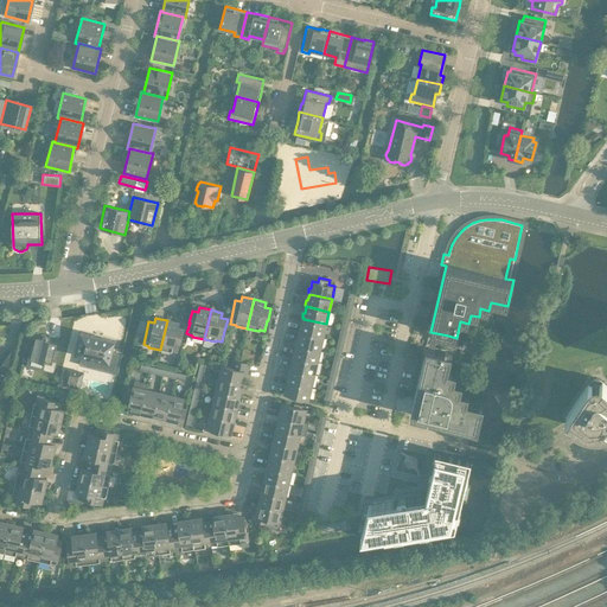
[(326,324),(304,319),(301,325),(300,325),(299,330),(300,331),(323,337),(326,324)]
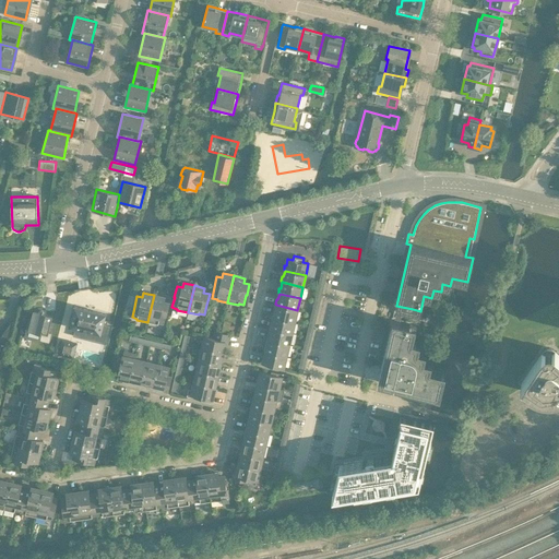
[(165,298),(154,295),(147,322),(158,324),(158,323),(164,324),(166,314),(169,304),(164,302),(165,298)]
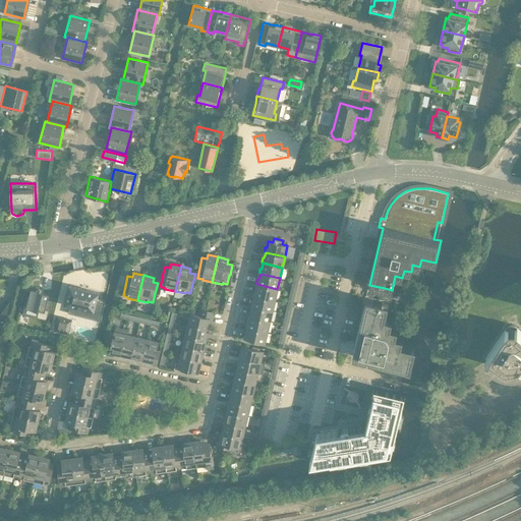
[(277,289),(257,284),(256,290),(254,290),(254,294),(255,294),(255,295),(275,299),(277,289)]
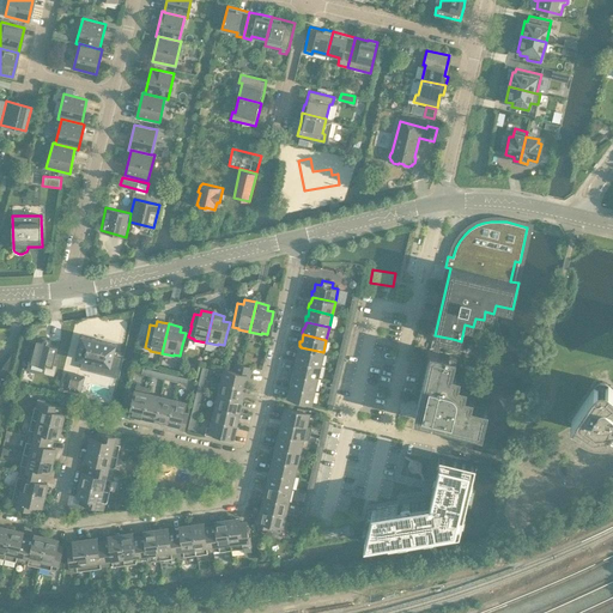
[(82,335),(76,358),(83,360),(80,368),(102,374),(103,365),(117,369),(121,357),(114,356),(116,344),(82,335)]
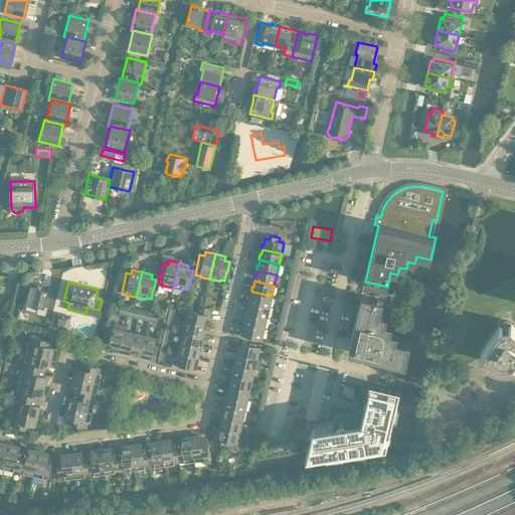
[(25,304),(24,310),(37,313),(45,315),(46,309),(44,308),(44,306),(48,291),(40,289),(40,288),(39,287),(38,286),(36,286),(35,287),(34,288),(31,287),(29,295),(27,304),(25,304)]
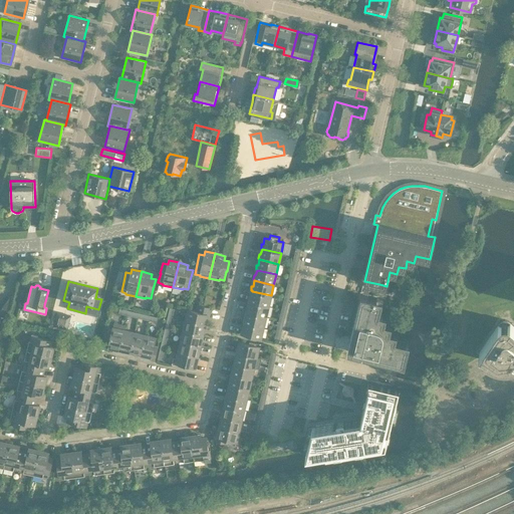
[(271,295),(252,291),(250,296),(249,296),(248,300),(249,301),(268,306),(271,295)]
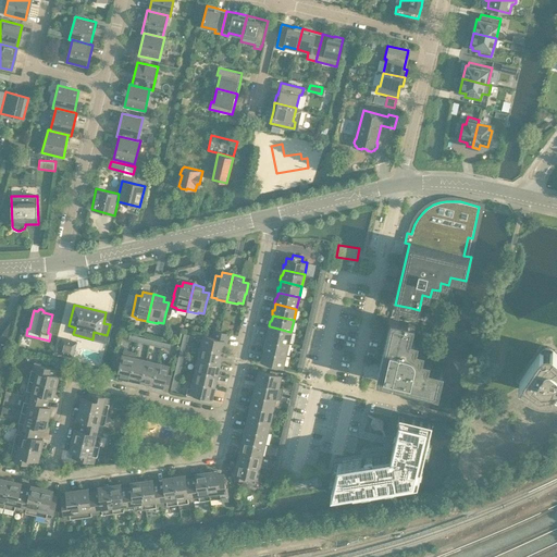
[(392,319),(380,366),(376,381),(438,395),(444,371),(429,368),(431,360),(423,359),(424,351),(417,349),(419,342),(411,339),(415,324),(408,323),(392,319)]
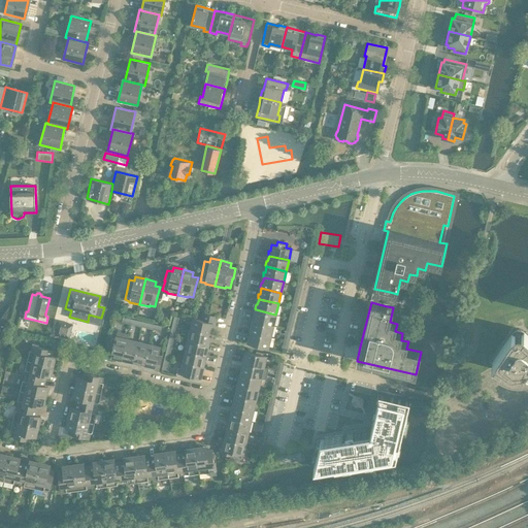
[(0,348),(10,303),(8,307),(6,309),(4,312),(2,315),(0,318),(0,348)]
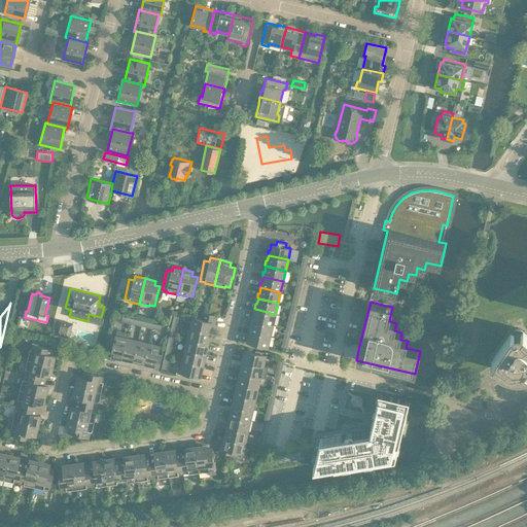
[(275,314),(255,309),(254,315),(253,315),(252,319),(253,319),(253,320),(273,324),(275,314)]
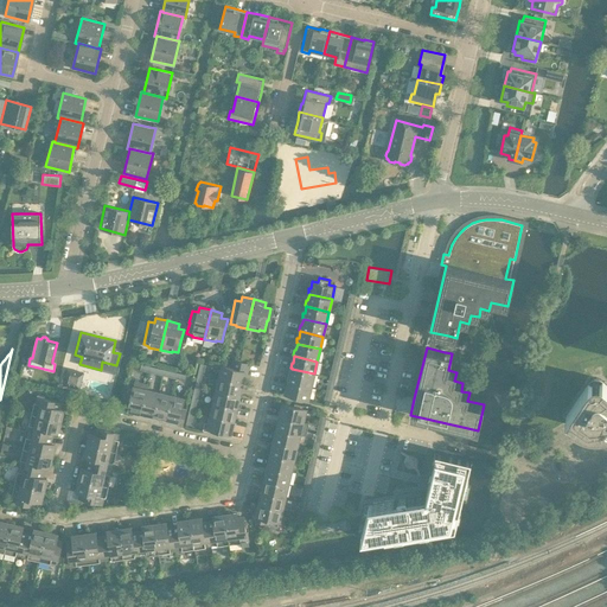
[(222,365),(219,378),(242,383),(243,377),(246,377),(249,364),(248,363),(240,362),(235,360),(232,368),(222,365)]
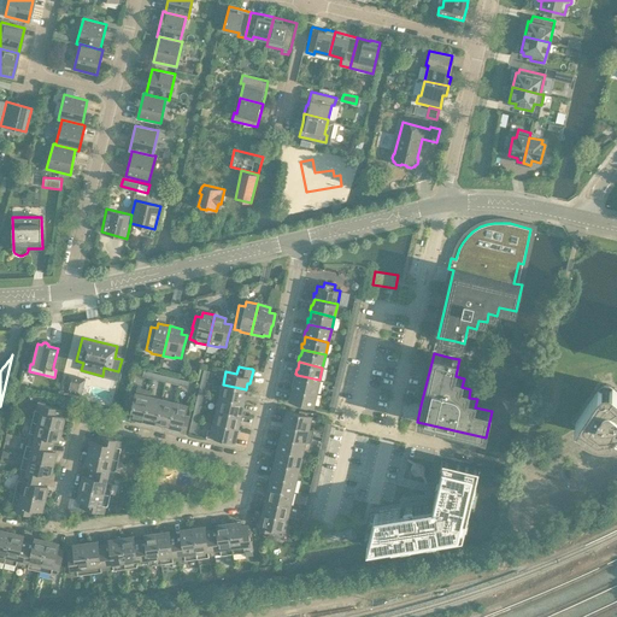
[(69,375),(64,391),(81,395),(84,378),(69,375)]
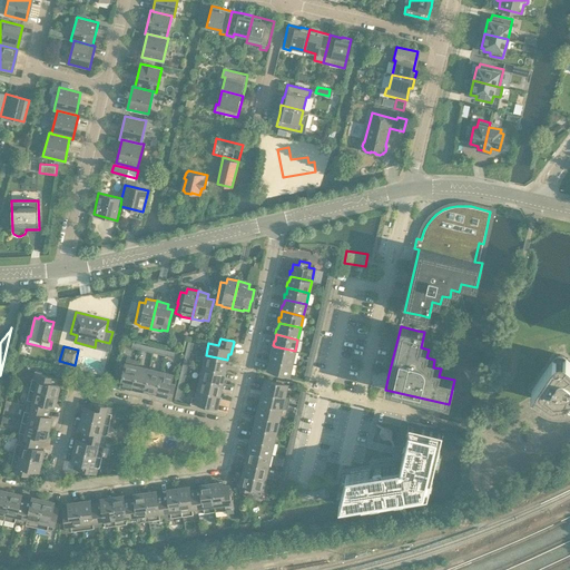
[(295,351),(274,346),(272,353),(271,352),(269,356),(271,357),(292,363),(295,351)]
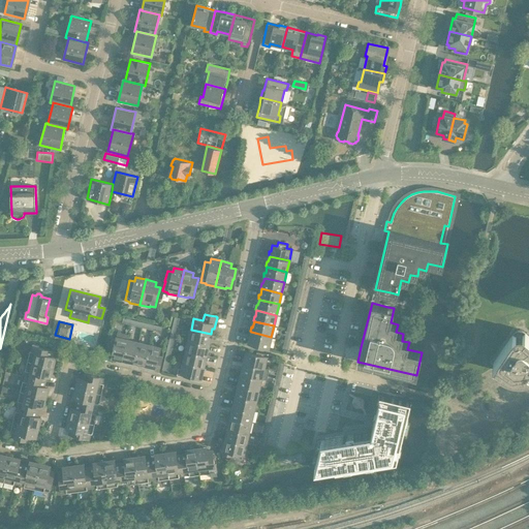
[(211,334),(191,330),(188,341),(209,345),(210,339),(211,339),(212,335),(211,335),(211,334)]
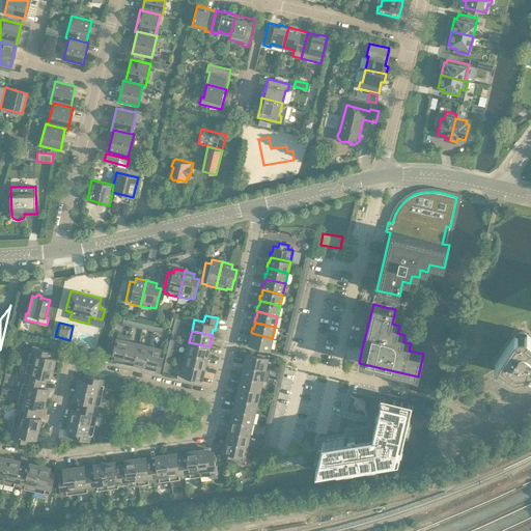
[(530,335),(527,333),(526,332),(525,331),(523,331),(521,331),(520,331),(519,331),(518,331),(518,332),(516,332),(515,333),(514,334),(495,364),(498,367),(500,368),(501,369),(502,370),(504,371),(506,372),(510,374),(512,375),(514,376),(515,376),(519,376),(521,376),(523,376),(526,376),(529,376),(530,375),(530,335)]
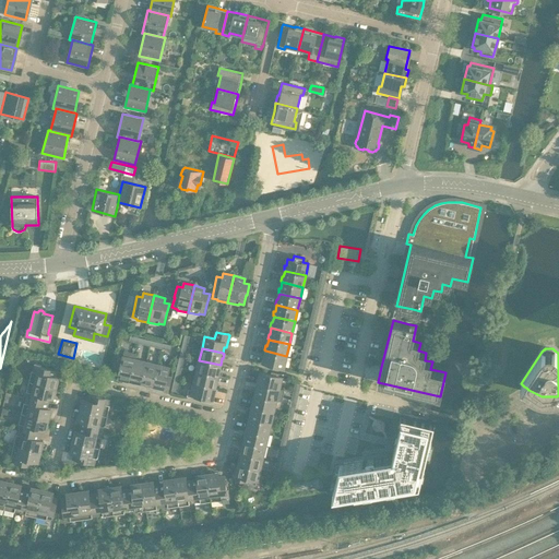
[(286,356),(265,351),(264,357),(263,357),(262,361),(263,361),(263,363),(273,365),(272,367),(280,369),(281,367),(284,368),(286,356)]
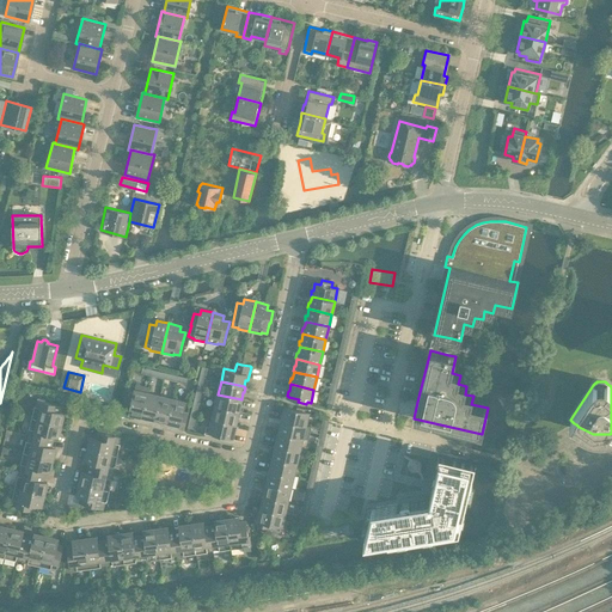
[(147,393),(134,390),(129,412),(136,415),(136,416),(141,417),(141,416),(142,416),(147,393)]
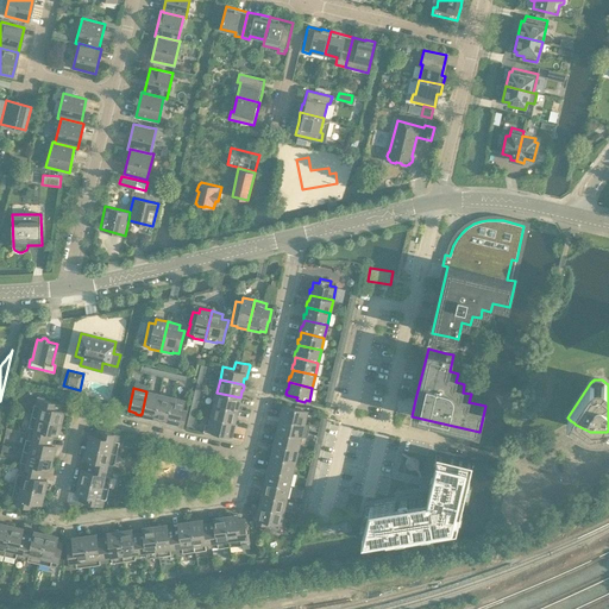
[(159,394),(146,391),(142,414),(148,415),(148,418),(152,418),(154,416),(159,394)]
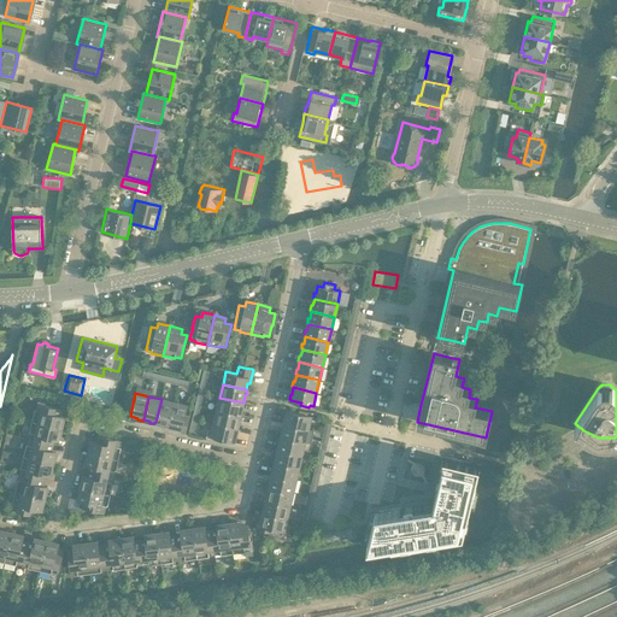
[(244,403),(219,398),(217,410),(240,416),(241,409),(244,409),(245,404),(242,403),(244,403)]
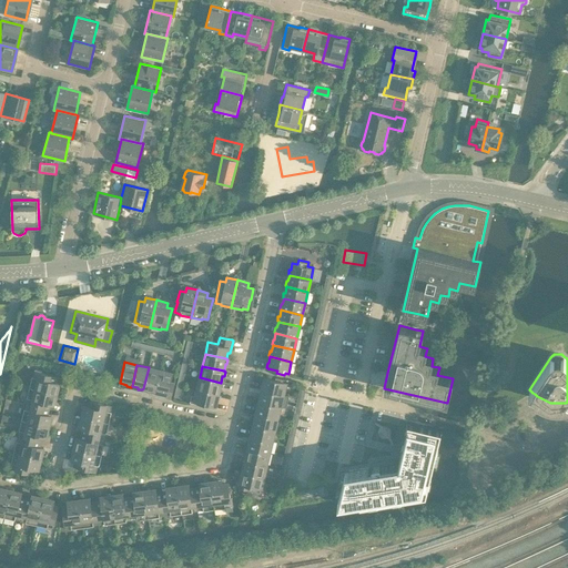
[(160,371),(149,367),(143,388),(150,391),(150,392),(154,393),(154,392),(155,392),(160,371)]
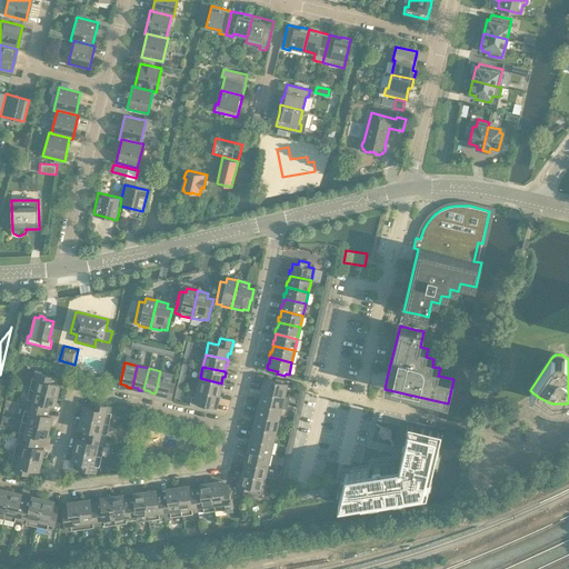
[(32,377),(29,388),(57,395),(59,383),(55,382),(56,377),(42,373),(42,371),(35,370),(33,377),(32,377)]
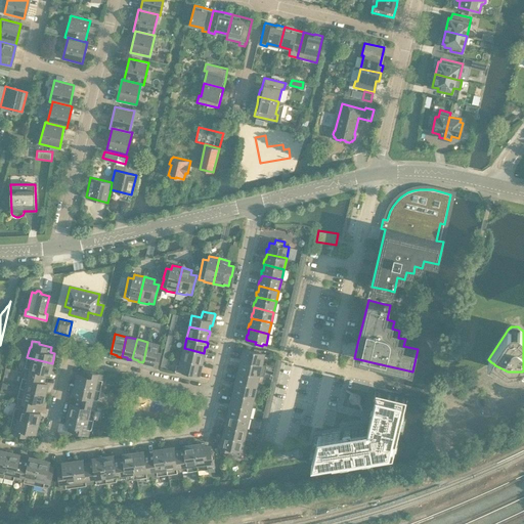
[(159,344),(147,342),(143,361),(148,362),(148,364),(158,366),(161,354),(157,353),(159,344)]
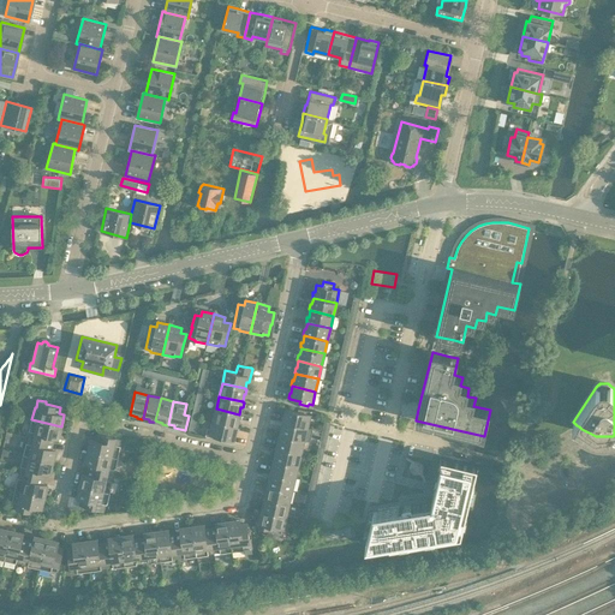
[(239,415),(216,408),(214,422),(237,427),(238,419),(239,419),(240,415),(239,415)]
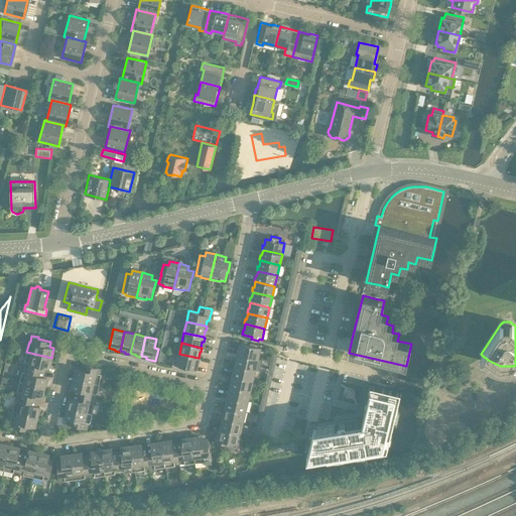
[(257,358),(260,348),(257,347),(257,345),(250,343),(250,345),(241,343),(239,349),(238,349),(237,353),(238,354),(257,358)]
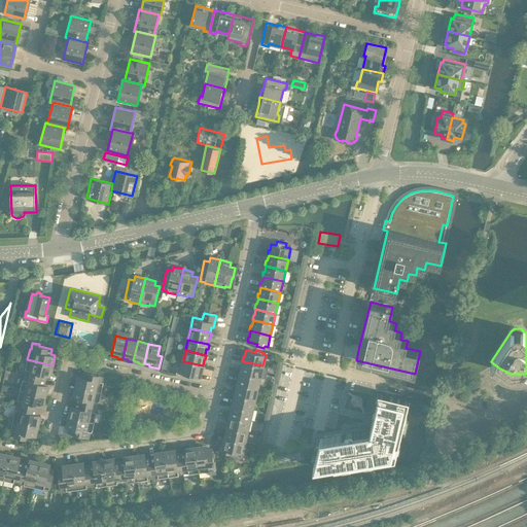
[(53,365),(27,359),(25,370),(26,370),(25,375),(44,380),(45,375),(49,376),(50,375),(51,372),(53,365)]
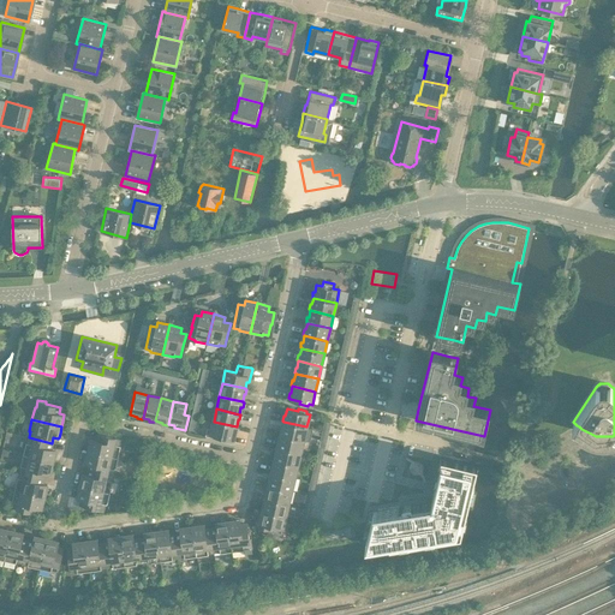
[(237,427),(214,422),(212,429),(207,428),(206,435),(227,441),(227,439),(233,440),(236,433),(237,433),(238,428),(237,427)]
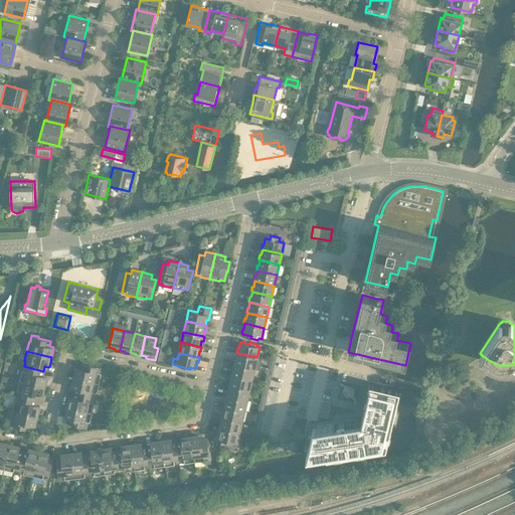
[(262,359),(256,357),(237,353),(236,359),(234,359),(234,363),(235,363),(235,364),(254,368),(260,369),(262,359)]
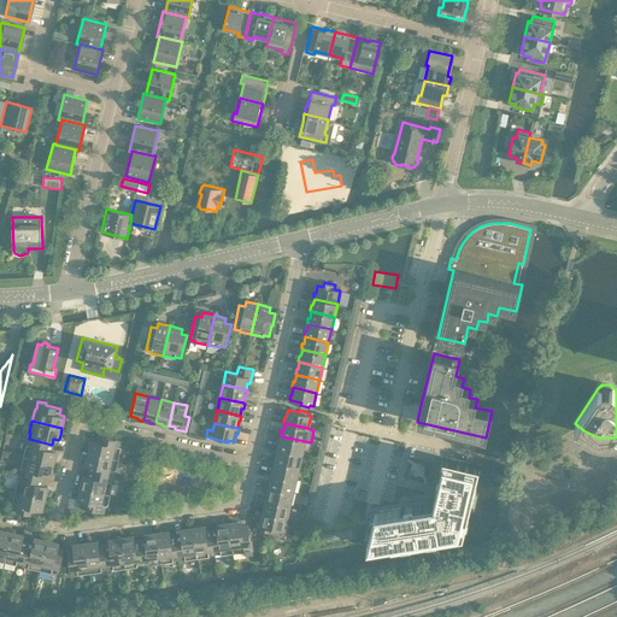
[(98,435),(97,441),(92,440),(89,452),(118,459),(122,447),(121,447),(122,441),(98,435)]
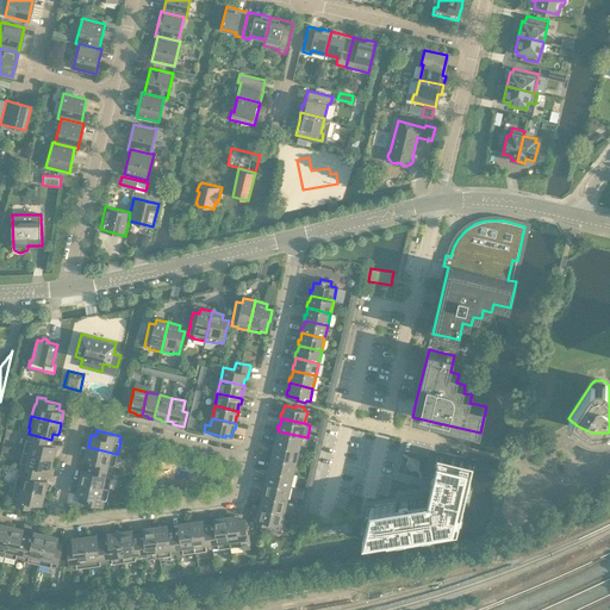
[(298,449),(302,436),(279,431),(277,437),(275,437),(274,442),(275,443),(298,449)]
